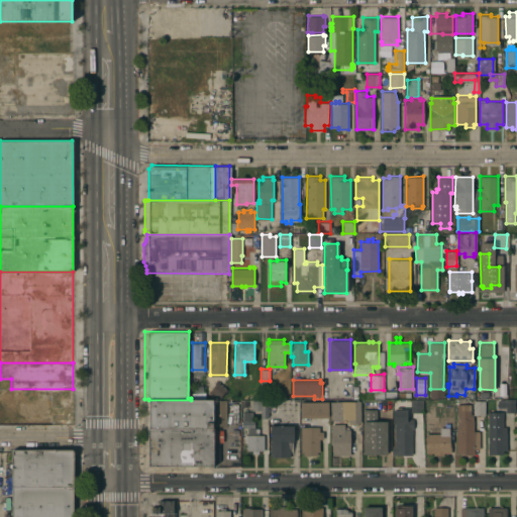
[(210,391),(217,381),(227,389),(220,398),(210,391)]
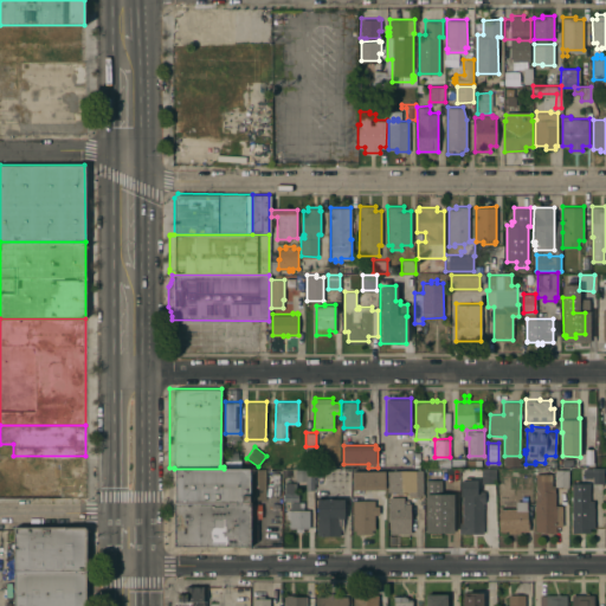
[(482,468),(496,468),(496,483),(482,483),(482,468)]
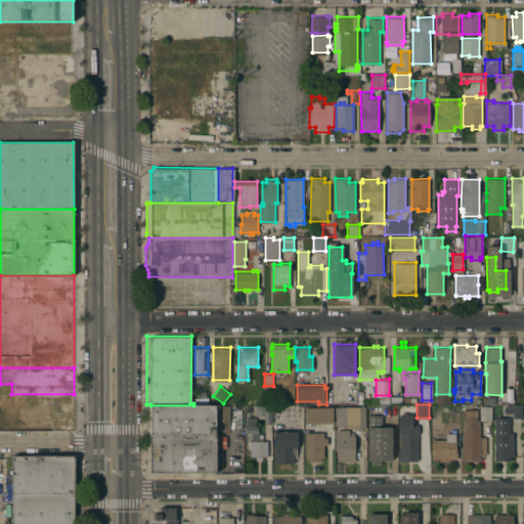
[(521,418),(513,418),(513,412),(506,412),(506,404),(521,404),(521,418)]
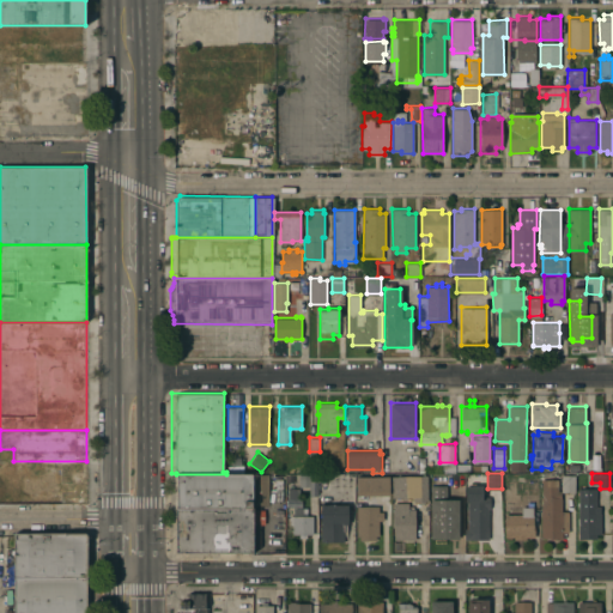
[(253,509),(176,509),(176,474),(226,474),(253,474),(253,504),(253,509)]
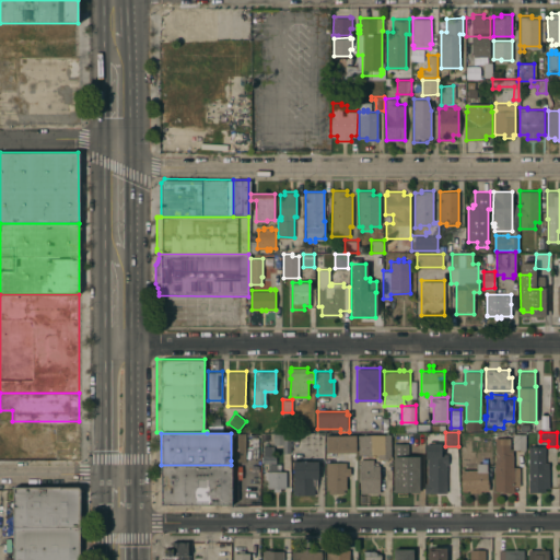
[(231,433),(245,433),(245,461),(231,461),(231,433)]
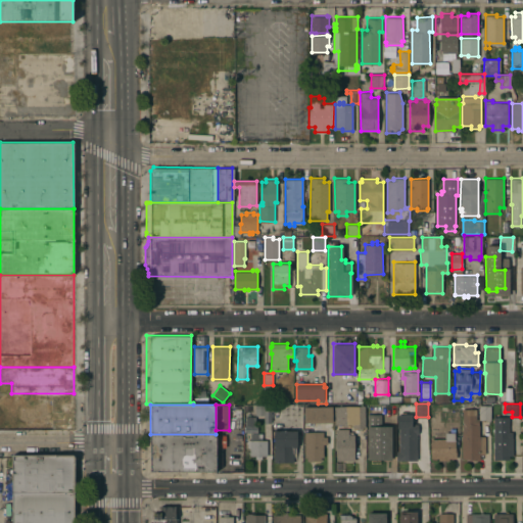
[(365,405),(366,426),(363,427),(363,429),(358,429),(358,427),(352,427),(352,423),(347,423),(347,425),(343,425),(343,424),(334,424),(334,406),(365,405)]
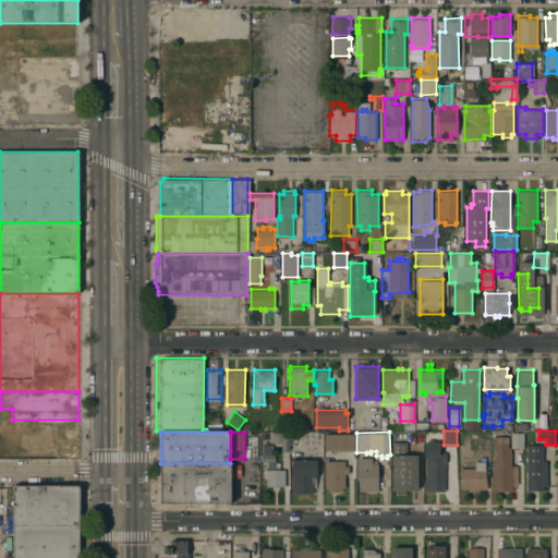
[(511,432),(523,432),(523,447),(511,447),(511,432)]
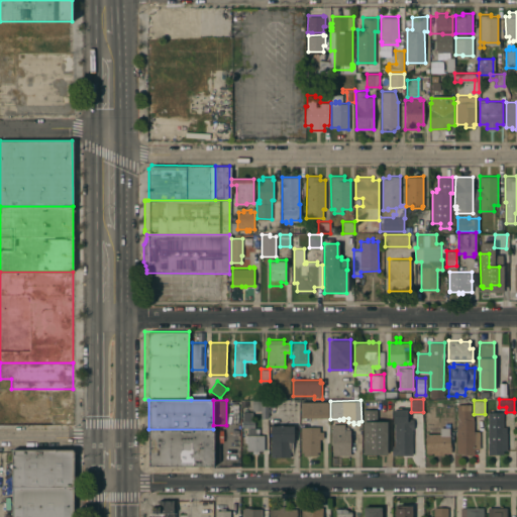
[(251,412),(250,402),(260,401),(261,411),(251,412)]
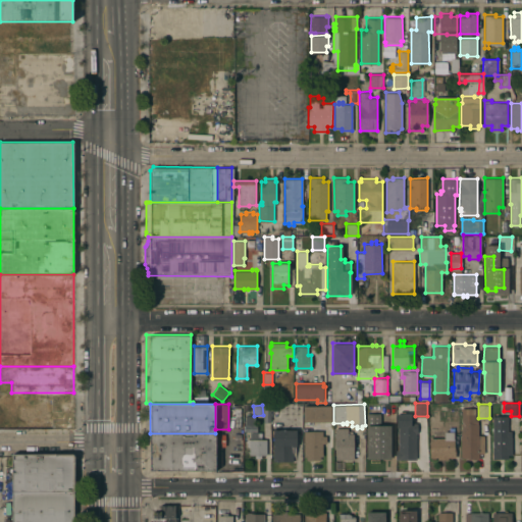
[(331,405),(331,421),(304,421),(304,405),(331,405)]
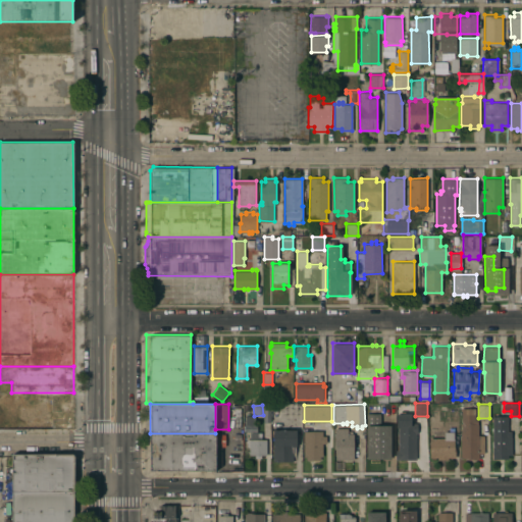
[(461,434),(462,434),(461,408),(475,407),(475,417),(477,417),(477,423),(478,423),(478,434),(484,434),(484,453),(479,453),(479,459),(468,459),(468,457),(461,458),(461,434)]
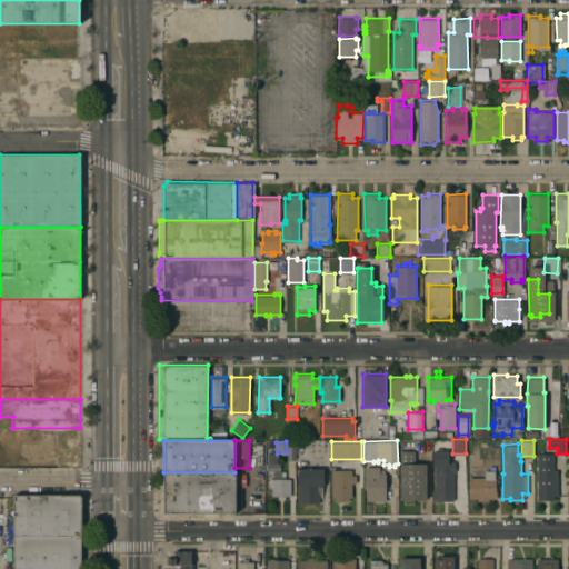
[(453,500),(431,500),(431,490),(435,490),(435,486),(431,486),(431,480),(433,480),(435,466),(432,465),(432,449),(448,449),(448,458),(451,458),(451,460),(455,460),(455,471),(453,471),(453,500)]
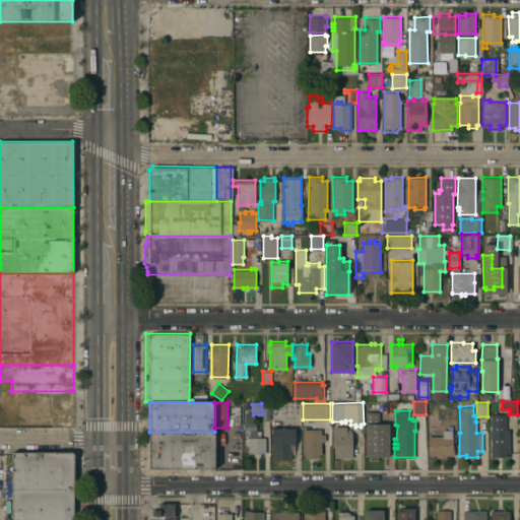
[(364,457),(387,457),(388,424),(380,424),(380,412),(364,412),(364,457)]
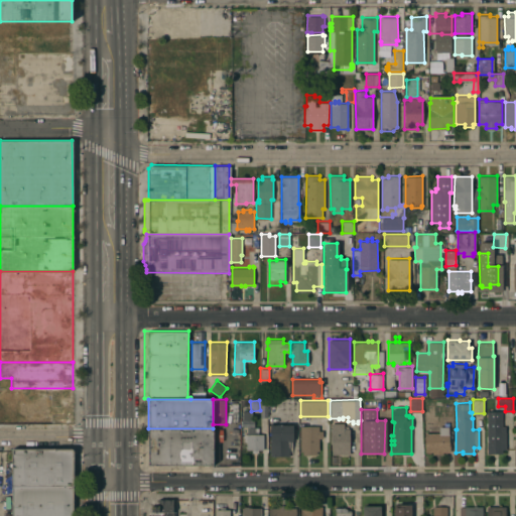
[(487,410),(502,410),(502,425),(505,425),(506,448),(502,448),(502,453),(487,453),(487,410)]
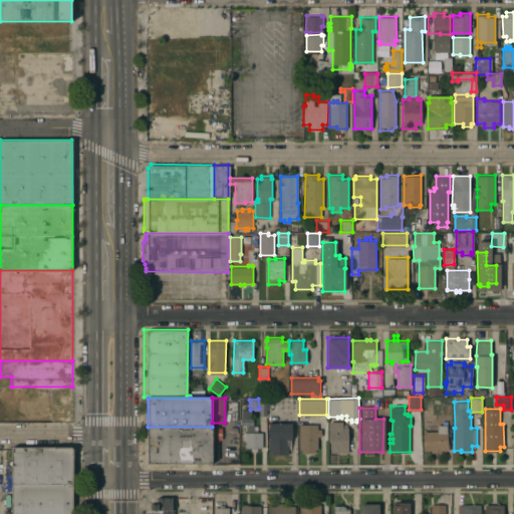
[(249,411),(249,419),(240,419),(240,411),(249,411)]
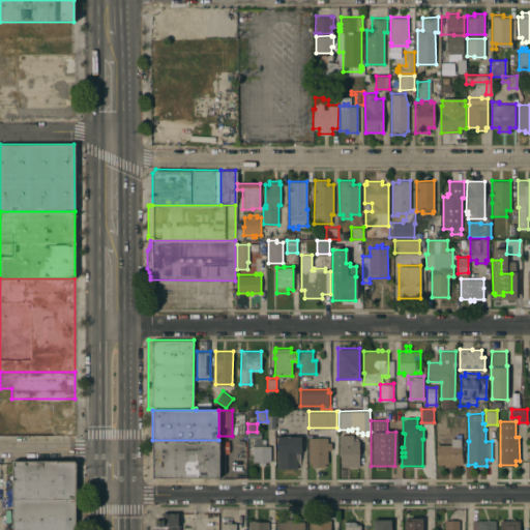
[(359,466),(341,466),(341,455),(340,455),(340,437),(340,434),(353,434),(353,439),(359,439),(359,466)]
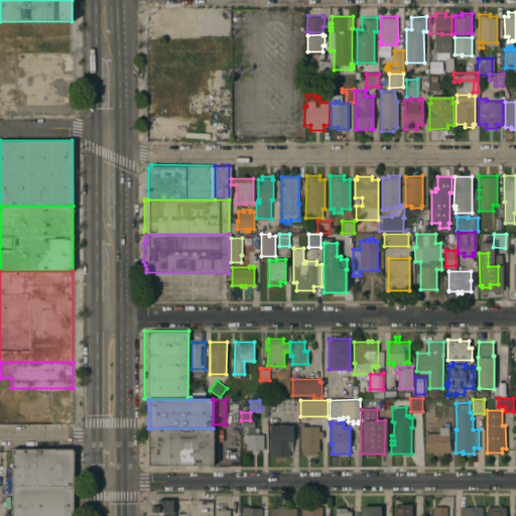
[(270,423),(292,423),(292,446),(289,446),(289,456),(270,456),(270,423)]
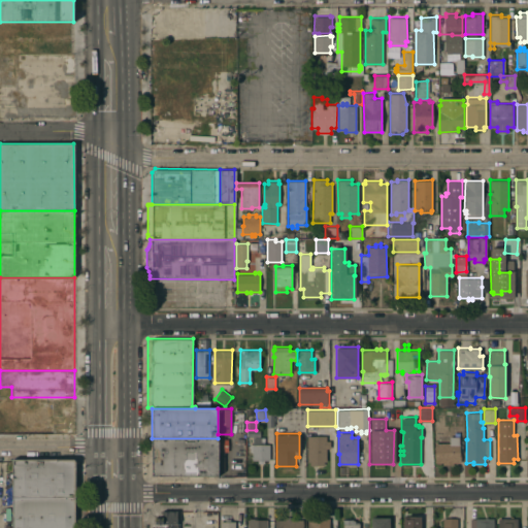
[(307,435),(326,435),(326,440),(330,440),(330,448),(326,448),(326,461),(324,461),(324,464),(310,465),(310,461),(307,461),(307,435)]
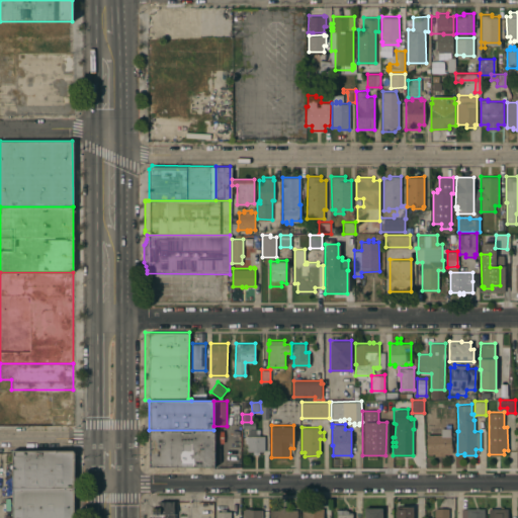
[(264,450),(259,450),(259,453),(253,453),(253,450),(248,451),(248,443),(247,443),(247,435),(248,435),(248,429),(260,428),(260,435),(264,435),(264,450)]
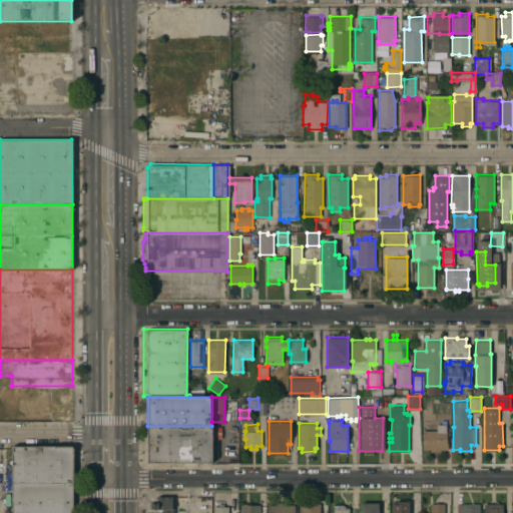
[(436,430),(436,424),(446,424),(446,430),(447,430),(447,438),(448,438),(448,449),(441,450),(441,451),(429,451),(429,449),(422,449),(422,430),(436,430)]
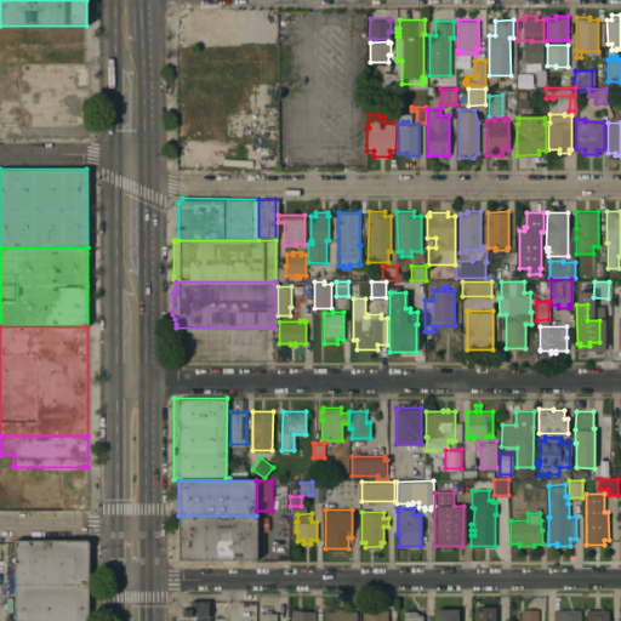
[(256,516),(256,558),(251,558),(178,558),(178,516),(256,516)]
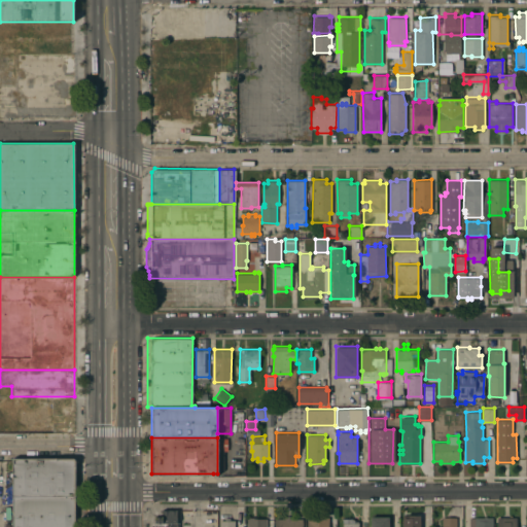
[(11,497),(11,459),(74,459),(74,496),(11,497)]
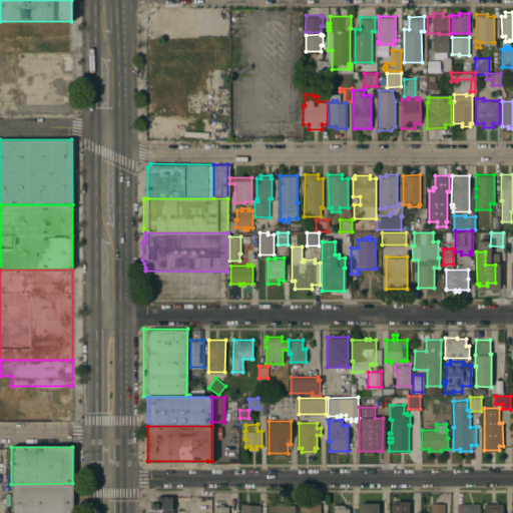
[(11,512),(11,484),(72,483),(72,512),(11,512)]
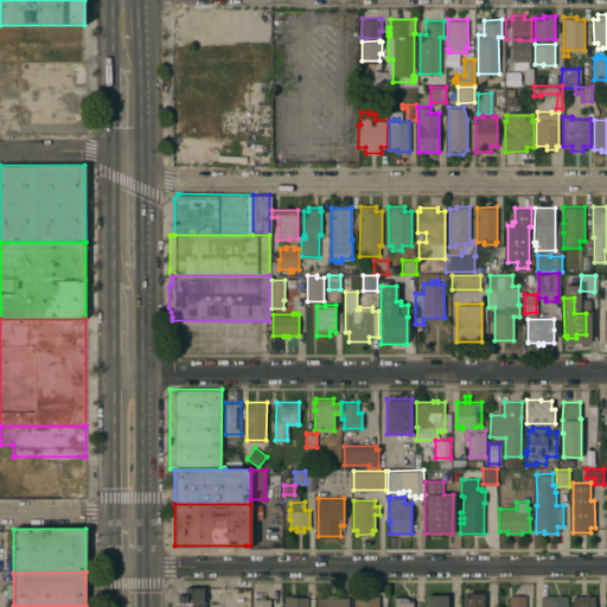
[(204,588),(204,606),(178,606),(180,606),(180,601),(178,601),(178,595),(185,588),(186,588),(204,588)]
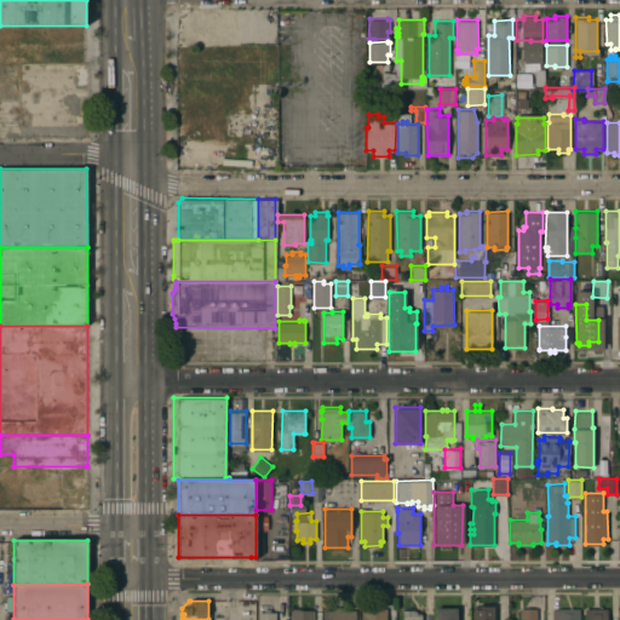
[(494,619),(474,619),(474,608),(481,608),(481,604),(494,604),(494,619)]
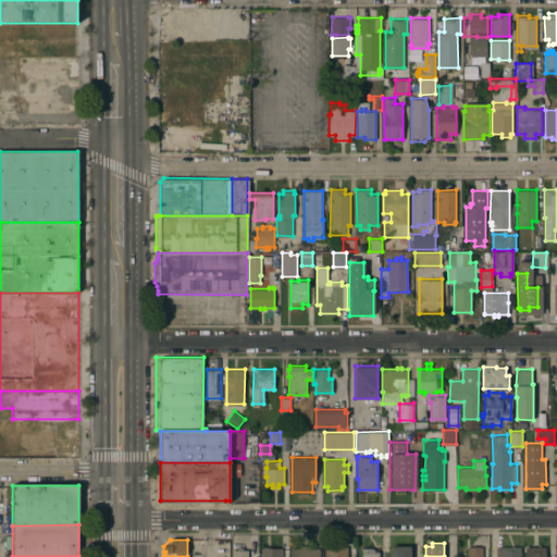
[(291,556),(291,545),(308,545),(308,547),(320,547),(320,556),(291,556)]
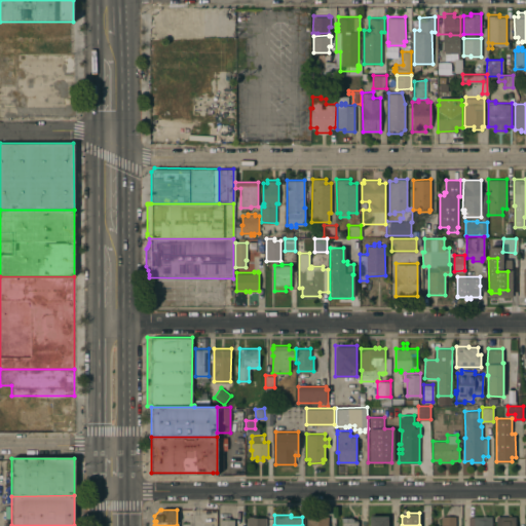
[(370,525),(370,515),(387,515),(387,525),(370,525)]
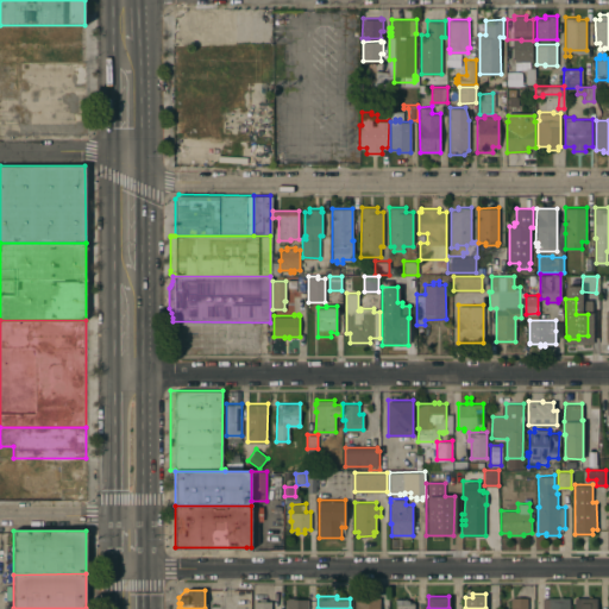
[(569,608),(542,608),(542,597),(548,597),(558,597),(558,596),(563,596),(563,597),(569,597),(569,608)]
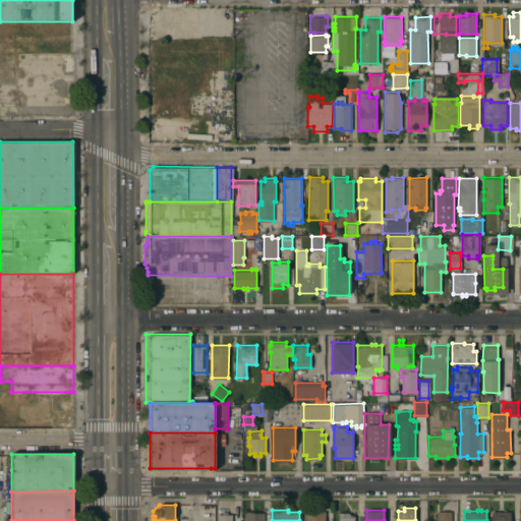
[(244,520),(244,512),(246,512),(246,511),(251,511),(251,512),(264,512),(264,520),(244,520)]
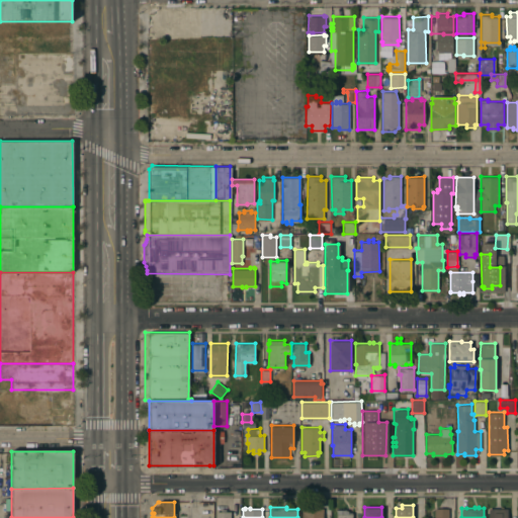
[(323,517),(301,517),(301,508),(323,508),(323,517)]
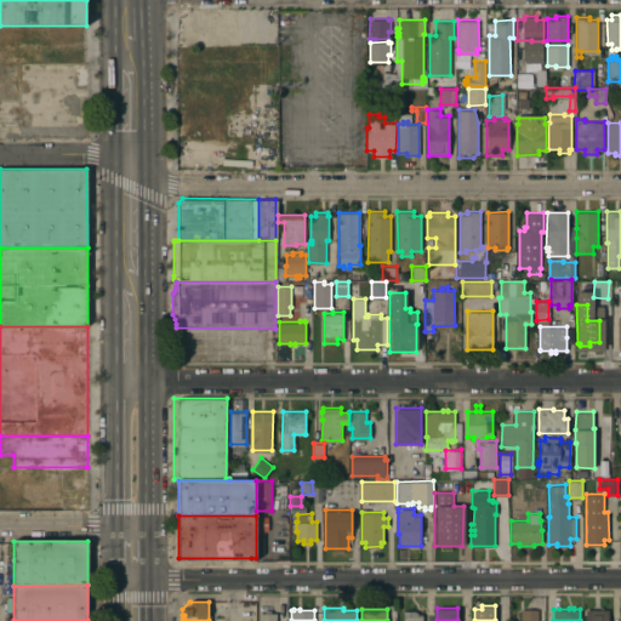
[(537,620),(517,620),(520,620),(520,609),(537,609),(537,620)]
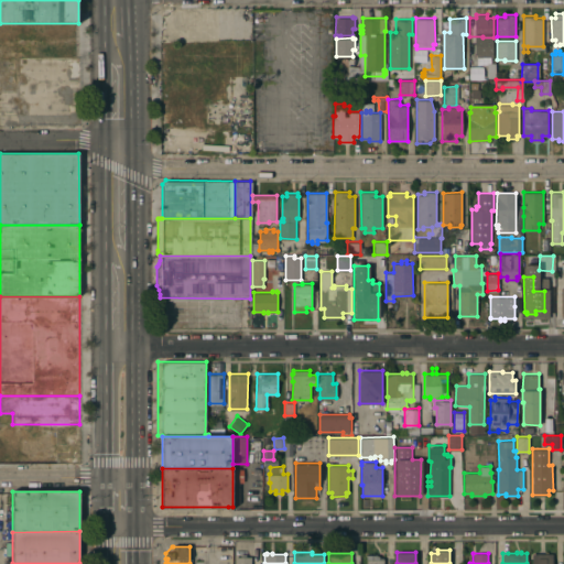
[(552,563),(532,563),(532,553),(552,553),(552,563)]
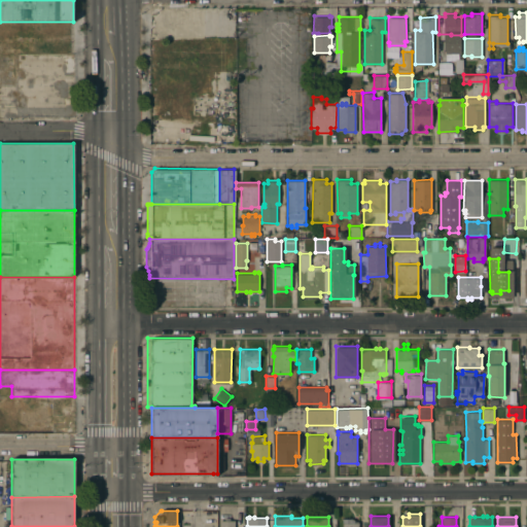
[(220,526),(220,520),(224,520),(224,518),(230,518),(230,520),(235,520),(235,526),(220,526)]
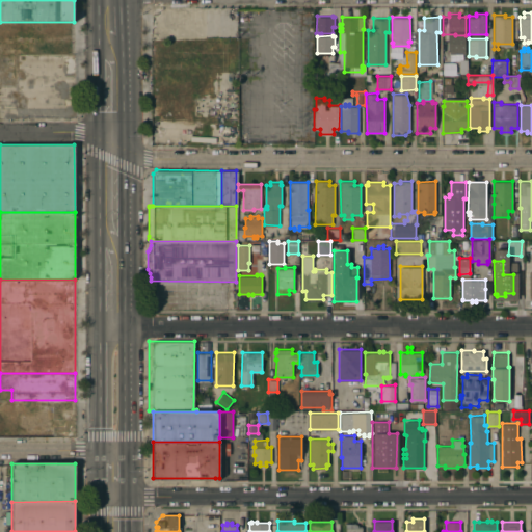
[(362,525),(362,531),(346,531),(346,523),(355,523),(357,524),(357,525),(362,525)]
